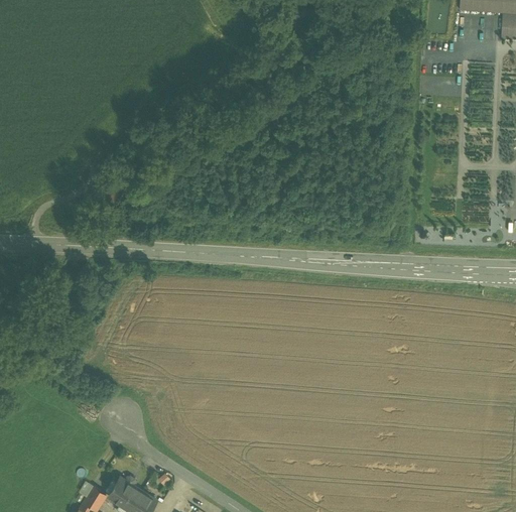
[(515,0),(460,0),(460,13),(515,17),(515,0)]
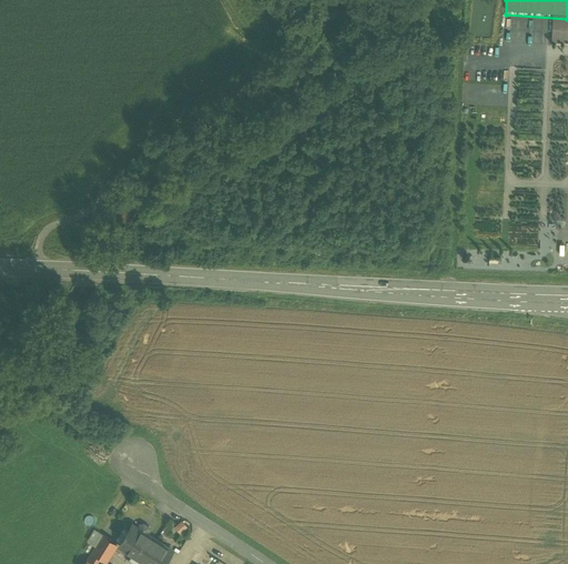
[(567,19),(554,19),(551,46),(567,47),(567,19)]
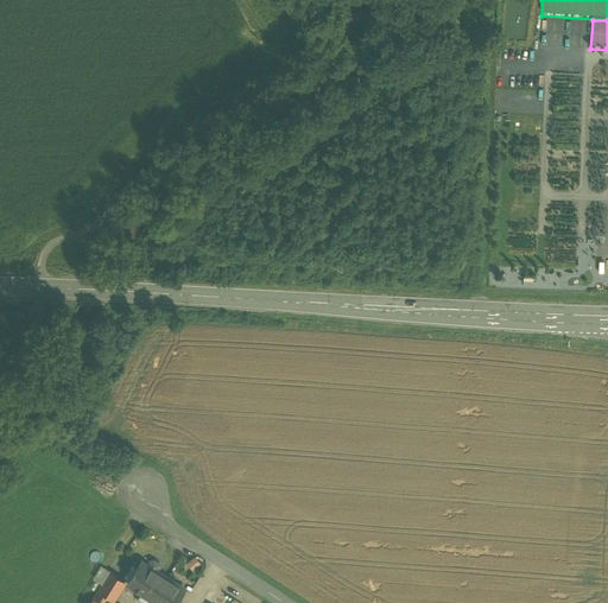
[(188,570),(195,576),(202,567),(195,562),(188,570)]
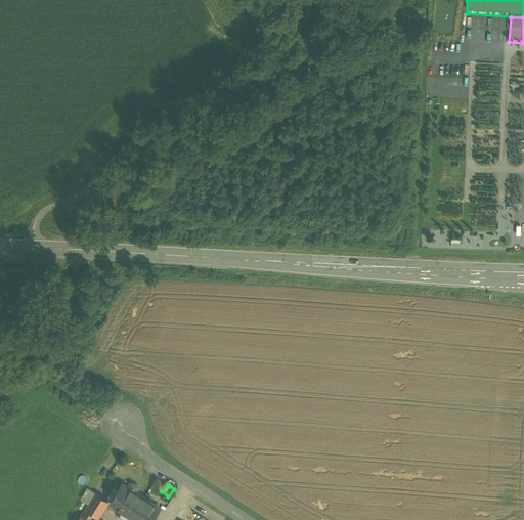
[(122,488),(110,507),(129,519),(154,519),(159,511),(122,488)]
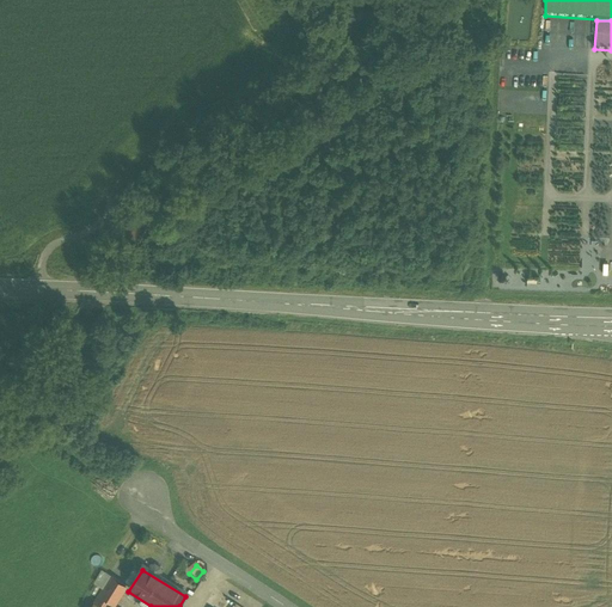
[(111,581),(96,606),(105,606),(108,602),(112,606),(116,606),(126,589),(111,581)]
